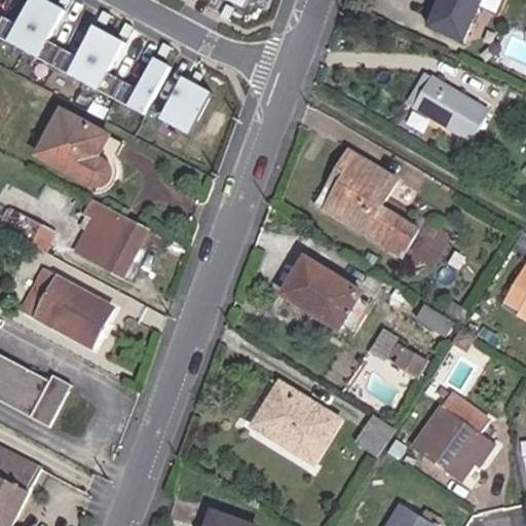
[(25,0),(1,39),(37,61),(67,12),(46,0),(25,0)]
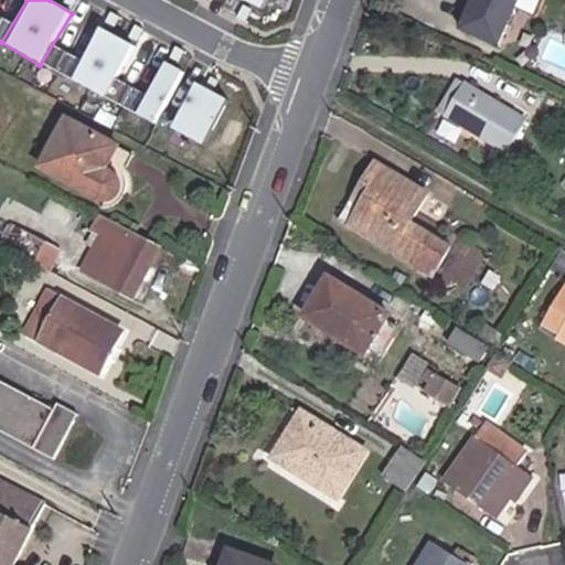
[(242,0),(241,2),(260,10),(264,0),(242,0)]
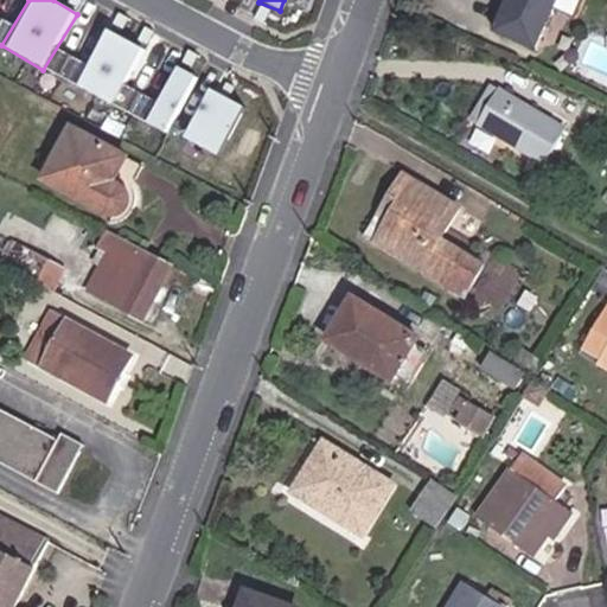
[(534,46),(554,0),(510,0),(497,31),(534,46)]
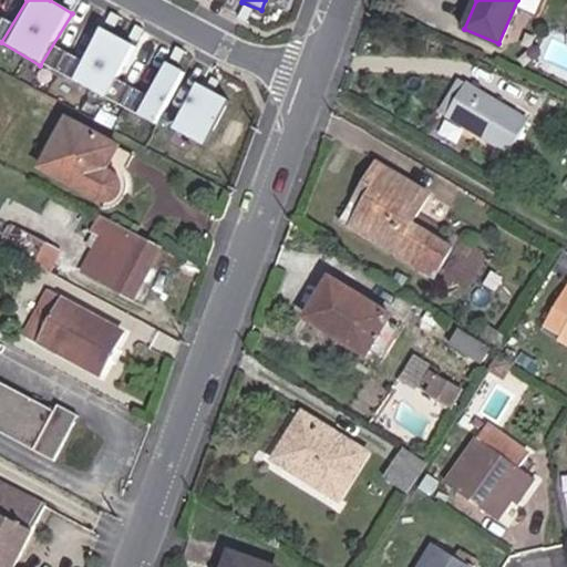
[(95,27),(69,80),(107,100),(134,47),(95,27)]
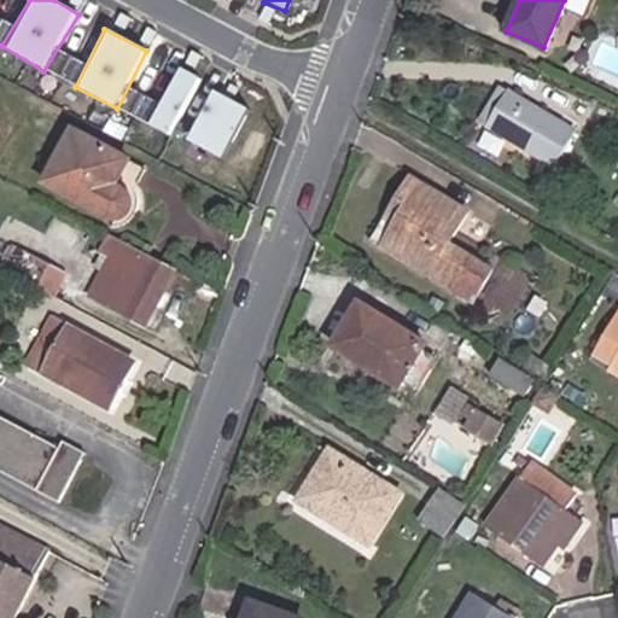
[(174,136),(203,80),(176,66),(147,123),(174,136)]
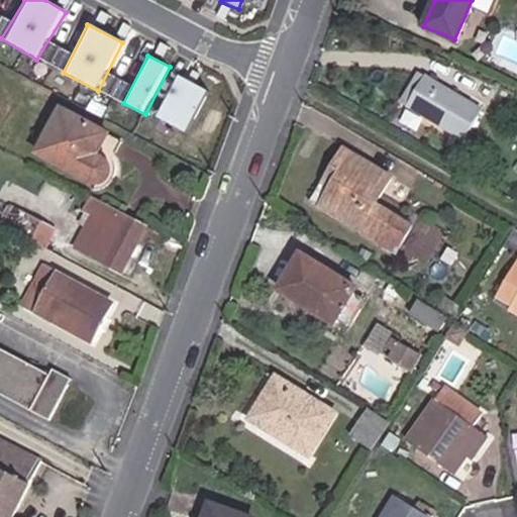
[(400,99),(409,104),(425,77),(416,72),(400,99)]
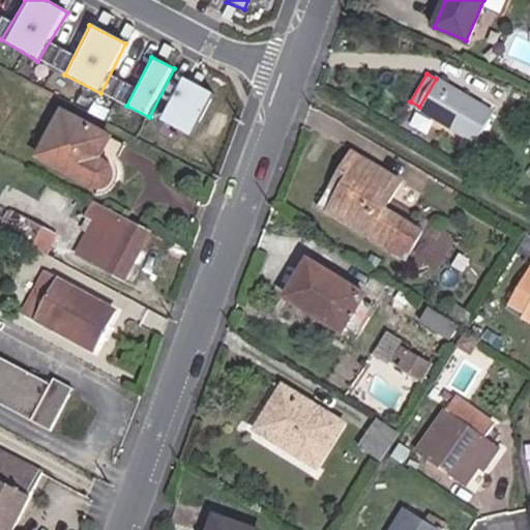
[(436,79),(419,107),(475,141),(492,114),(436,79)]
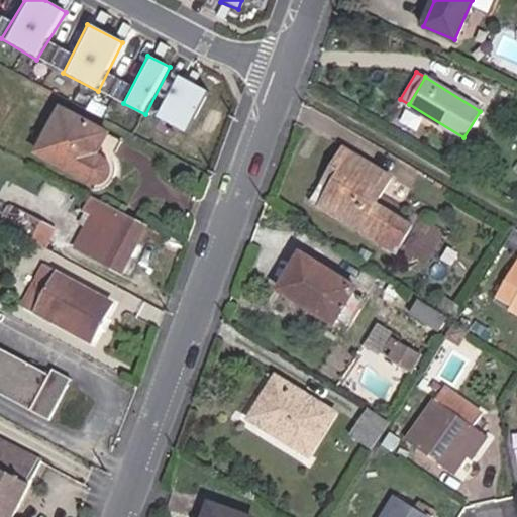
[(207,93),(179,79),(157,122),(185,136),(207,93)]
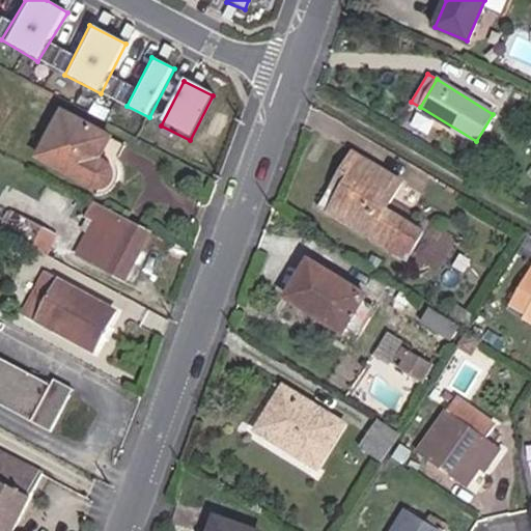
[(109,137),(61,111),(36,157),(89,187),(98,189),(111,183),(114,178),(114,173),(111,166),(106,160),(100,156),(109,137)]
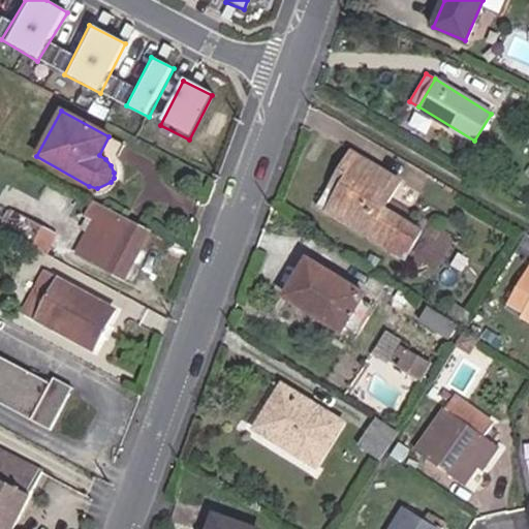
[(338,194),(327,214),(403,259),(418,234),(381,212),(399,183),(352,155),(332,190),(338,194)]
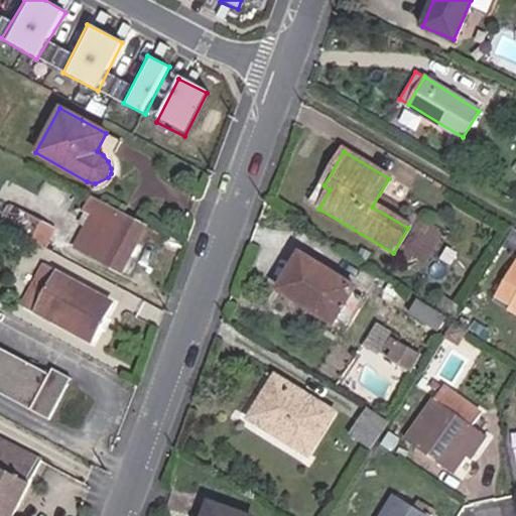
[(310,205),(318,209),(330,189),(324,185),(310,205)]
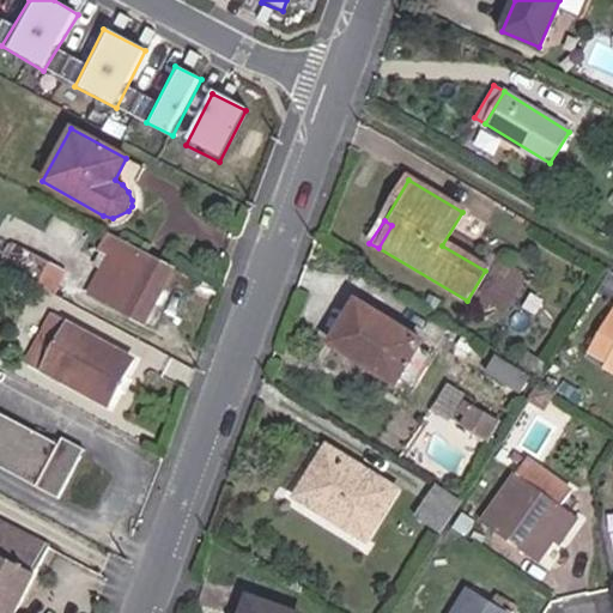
[(173,268),(126,243),(97,297),(143,322),(173,268)]
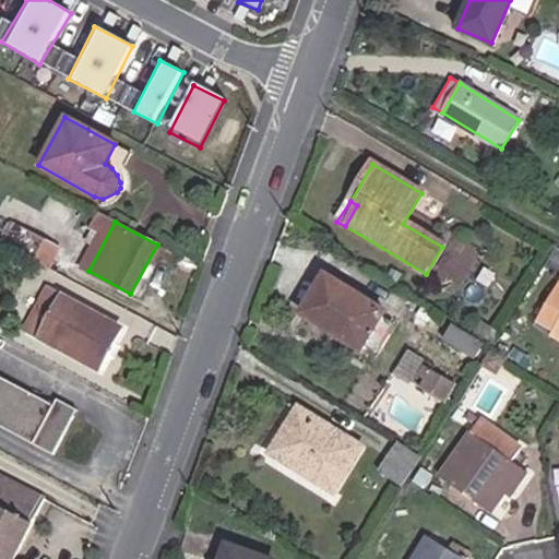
[(19,251),(45,266),(55,247),(28,233),(19,251)]
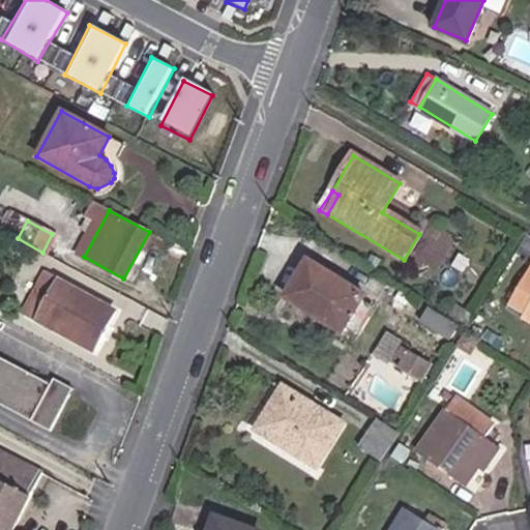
[(342,332),(364,294),(307,261),(286,298),(342,332)]
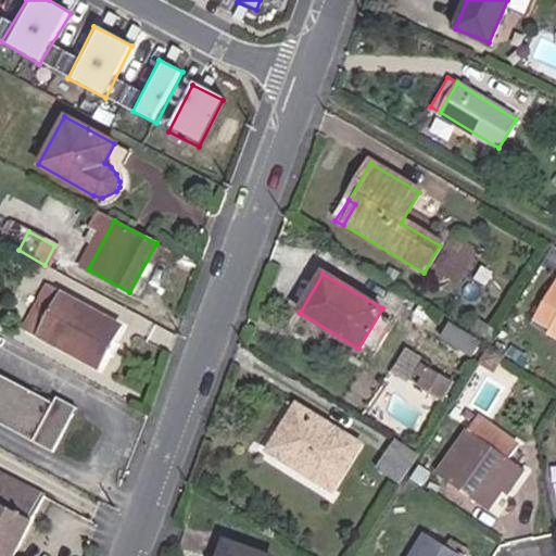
[(555,285),(541,312),(555,319),(555,323),(550,335),(555,338),(555,285)]
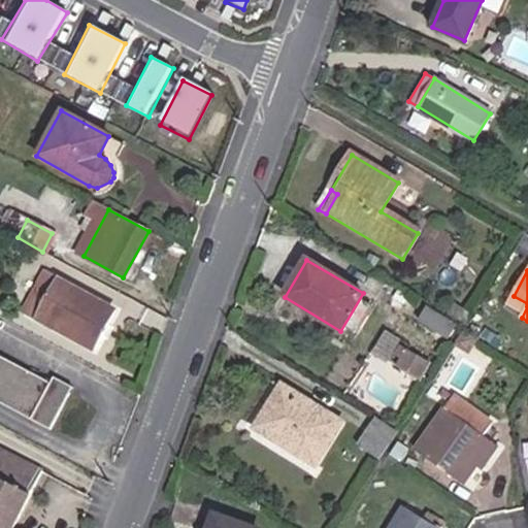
[(24,316),(48,328),(70,288),(44,274),(24,316)]
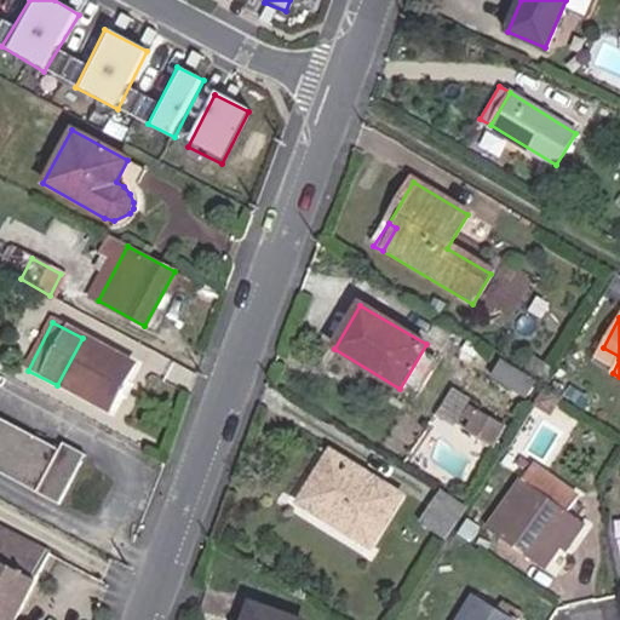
[(82,338),(57,385),(108,413),(132,363),(82,338)]
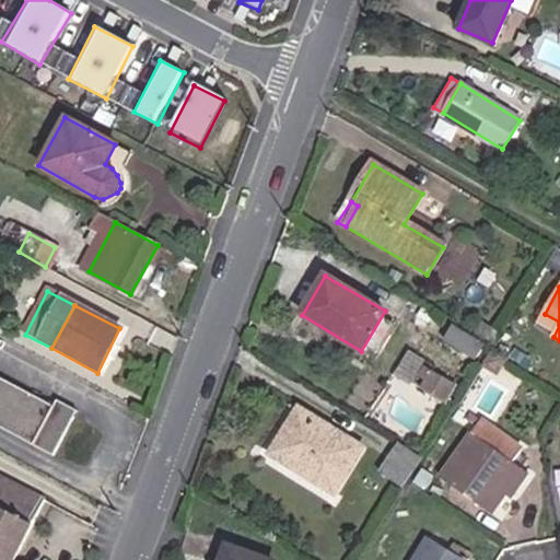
[(553,337),(559,325),(559,322),(545,314),(537,328),(553,337)]
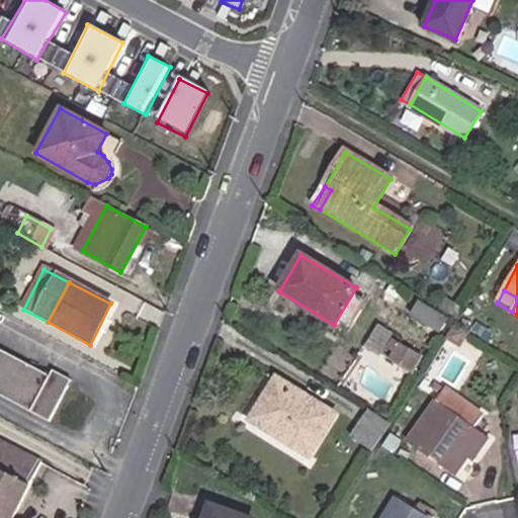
[(456,317),(462,309),(447,298),(441,308),(456,317)]
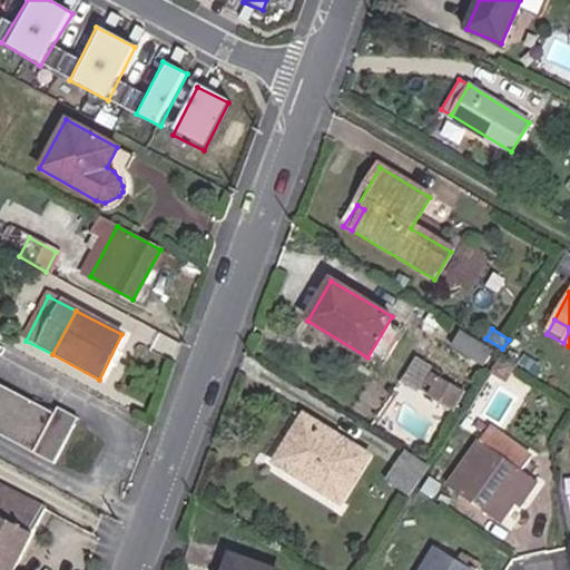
[(490,352),(461,333),(452,347),(482,365),(490,352)]
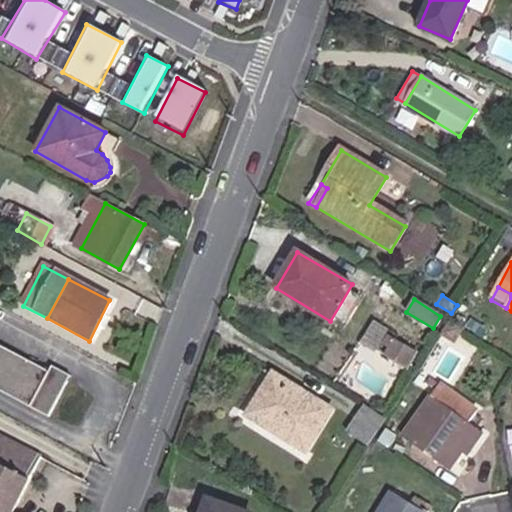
[(363,343),(413,366),(422,346),(372,324),(363,343)]
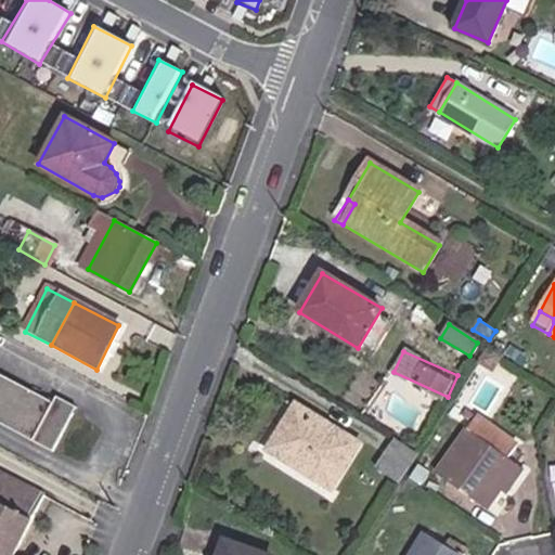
[(494,374),(503,360),(492,353),(483,368),(494,374)]
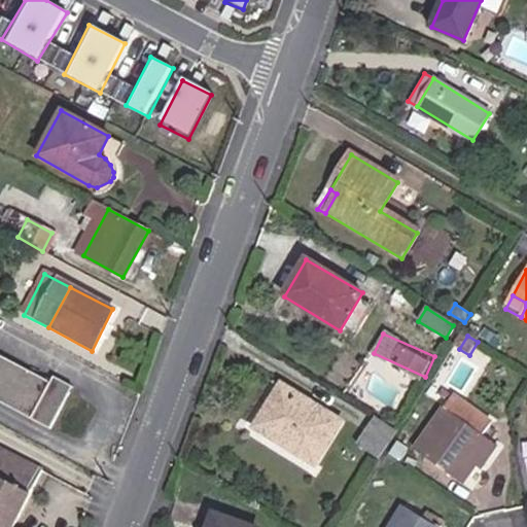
[(0,357),(0,402),(47,427),(68,388),(51,379),(49,384),(0,357)]
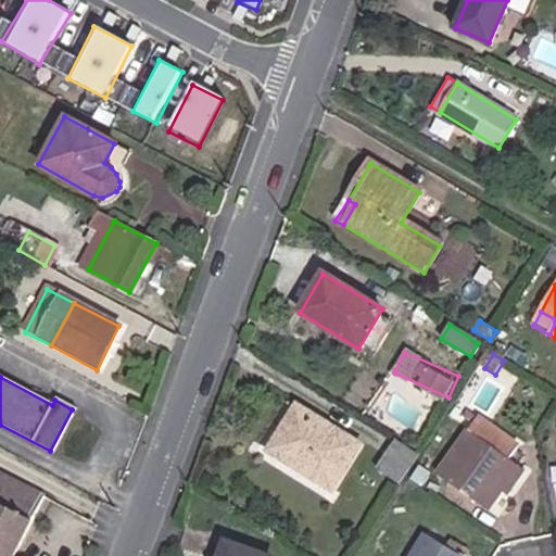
[(331,488),(356,446),(298,411),(273,451),(331,488)]
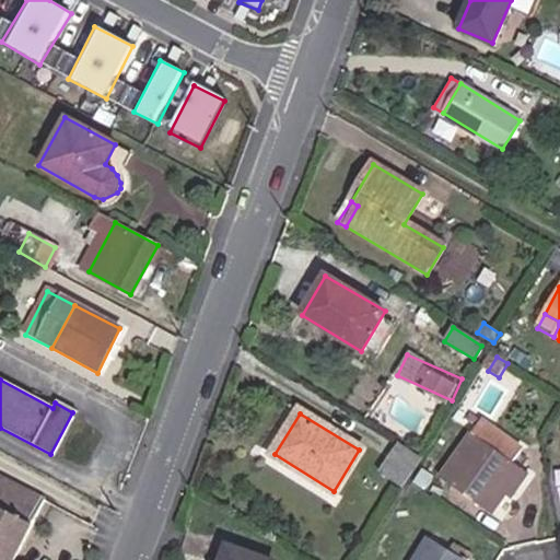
[(514,488),(521,493),(532,477),(516,465),(525,452),(483,423),(443,481),(496,516),(508,499),(514,488)]
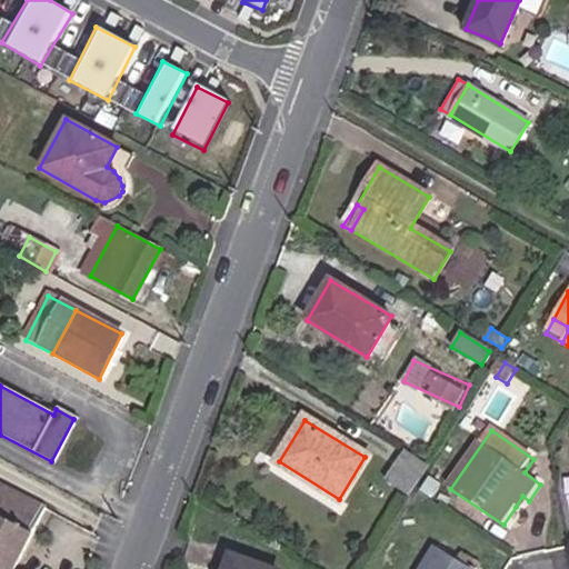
[(403,452),(385,480),(407,496),(427,467),(403,452)]
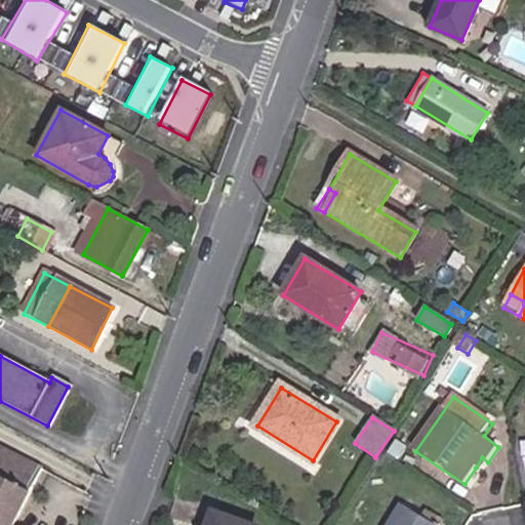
[(399,461),(407,448),(398,443),(390,456),(399,461)]
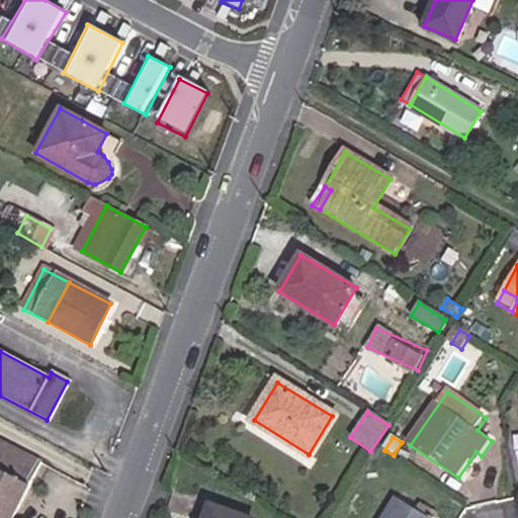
[(0,517),(9,517),(37,459),(0,440),(0,517)]
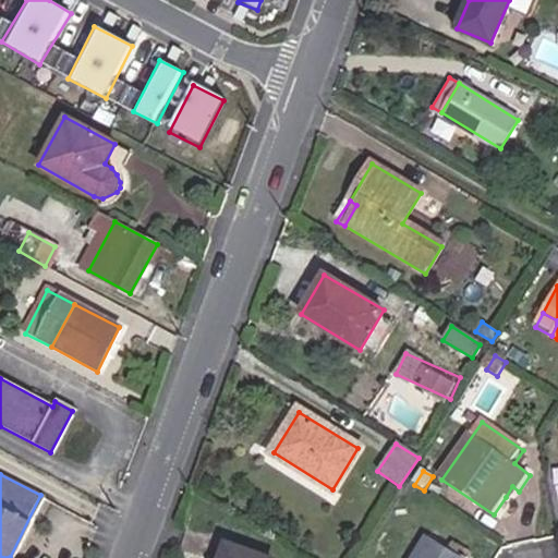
[(512,500),(519,492),(512,486),(506,497),(512,500)]
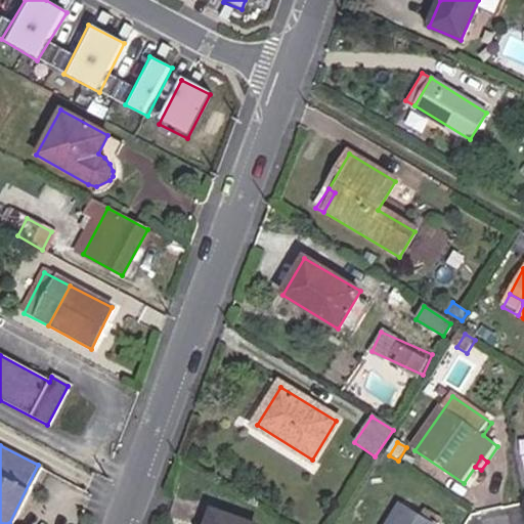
[(422,518),(401,506),(389,523),(438,523),(441,520),(426,511),(422,518)]
